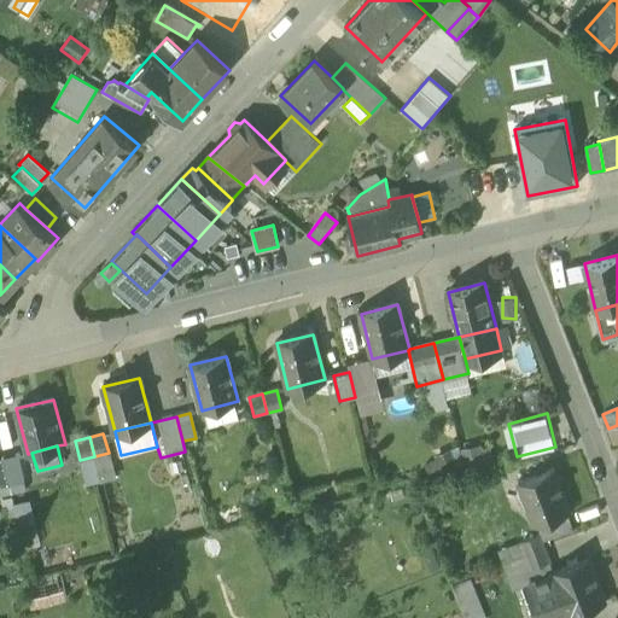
[(94,456),(100,482),(115,479),(109,453),(94,456)]
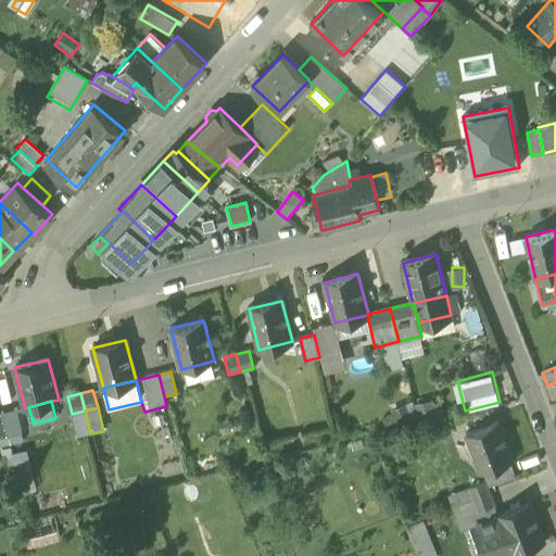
[(16,409),(2,413),(9,436),(22,433),(16,409)]
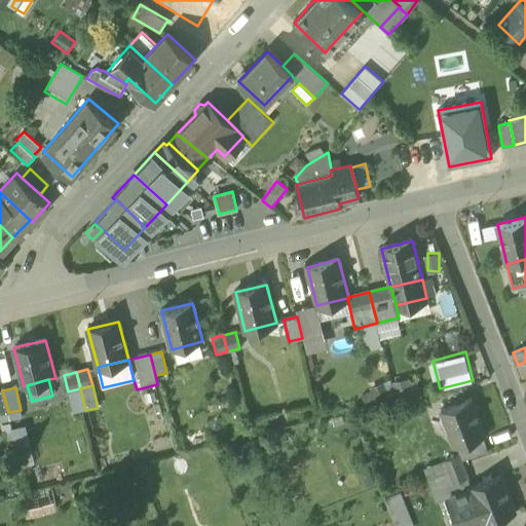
[(85,410),(80,388),(68,391),(73,413),(85,410)]
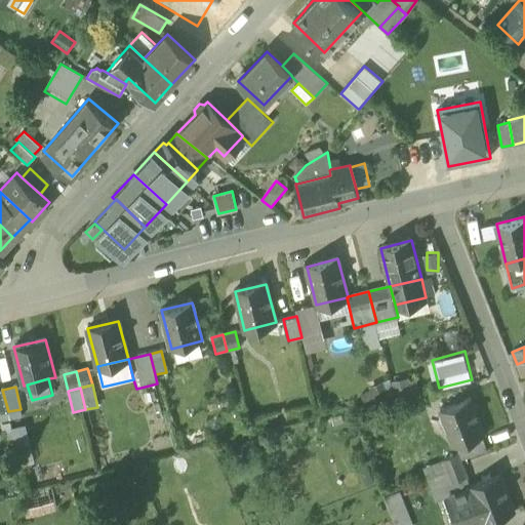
[(440,409),(454,446),(484,435),(471,398),(440,409)]
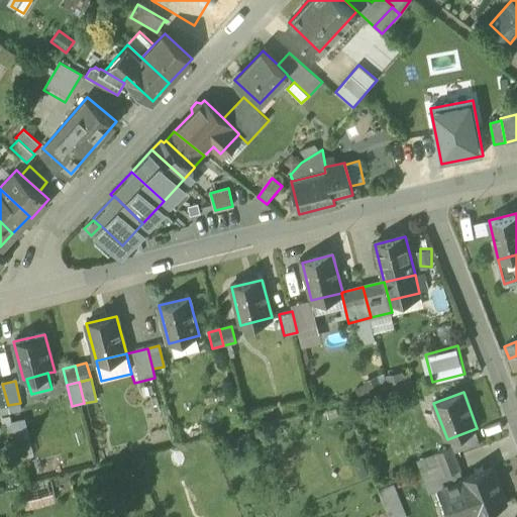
[(16,439),(29,436),(25,418),(11,421),(16,439)]
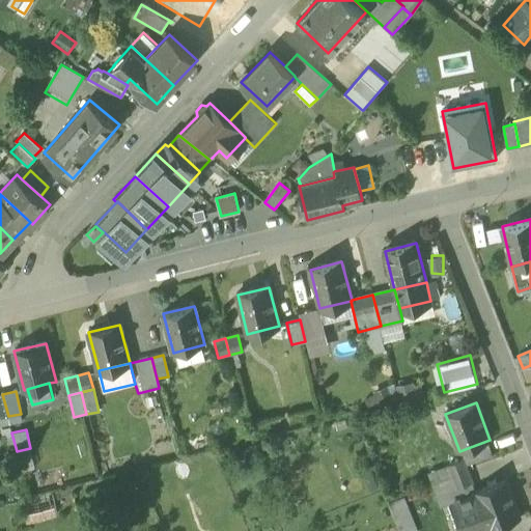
[(459,451),(466,466),(496,453),(490,440),(459,451)]
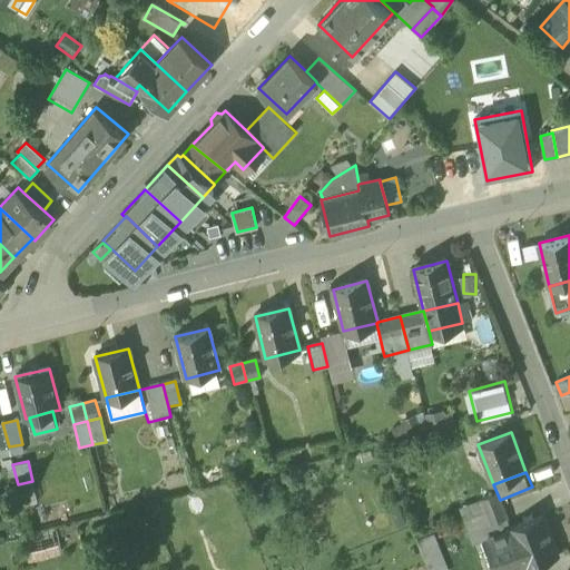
[(32,481),(18,484),(22,503),(38,500),(32,481)]
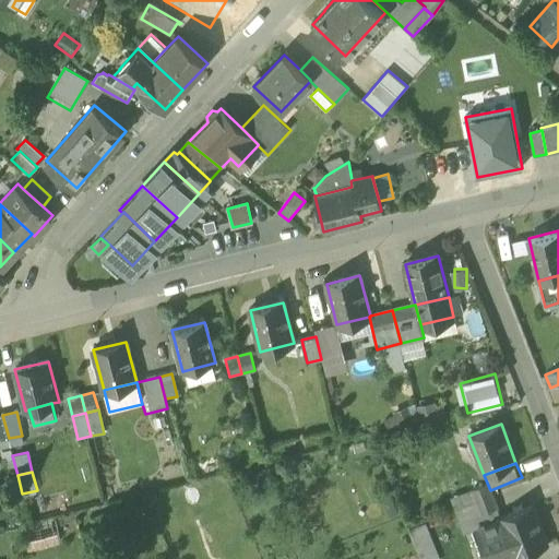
[(455,510),(461,523),(497,509),(499,508),(494,496),(455,510)]
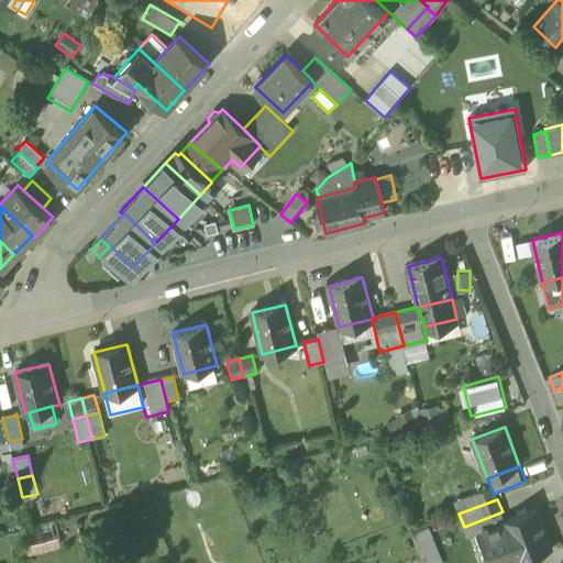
[(490,562),(515,562),(520,561),(552,549),(537,508),(504,520),(500,512),(464,527),(468,538),(479,533),(490,562)]
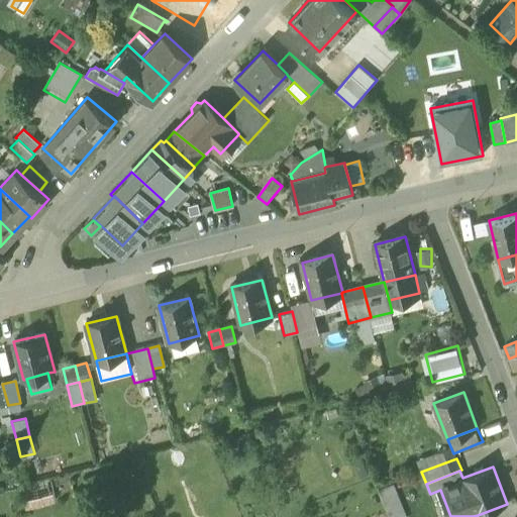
[(379,492),(388,516),(405,516),(394,486),(379,492)]
